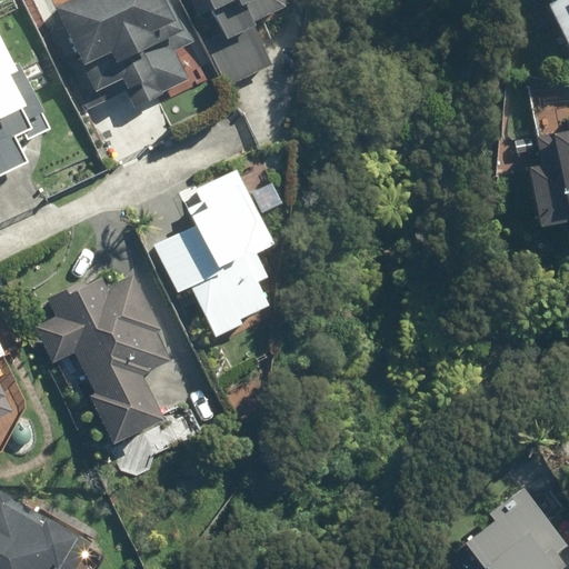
[(68,0),(50,9),(90,95),(118,81),(122,92),(127,90),(135,108),(161,96),(160,93),(187,81),(173,51),(186,46),(163,0),(68,0)]
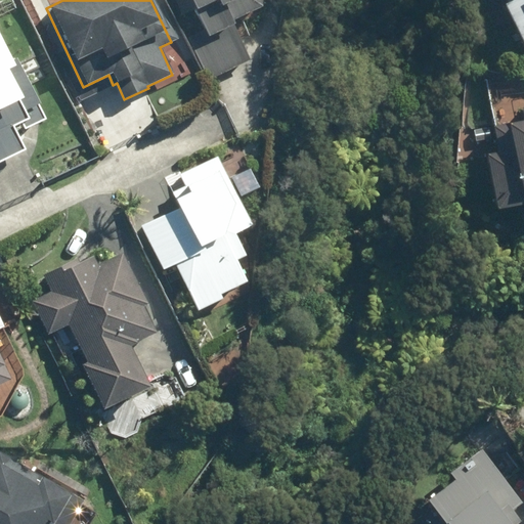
[(176,0),(193,38),(191,39),(208,76),(247,59),(224,8),(232,4),(258,6),(258,0),(176,0)]
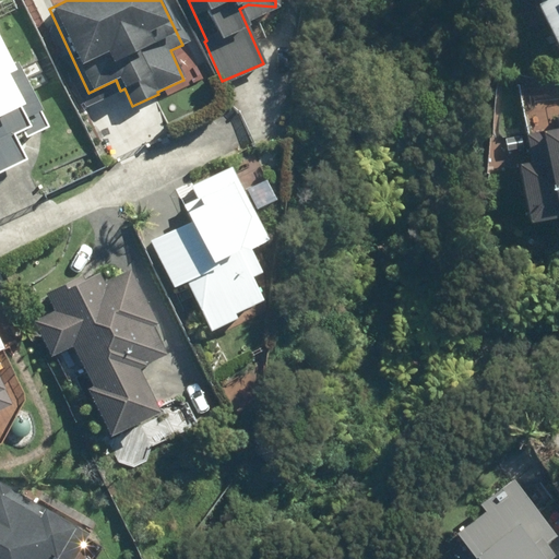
[(558,0),(551,0),(552,1),(540,8),(558,47),(558,0)]
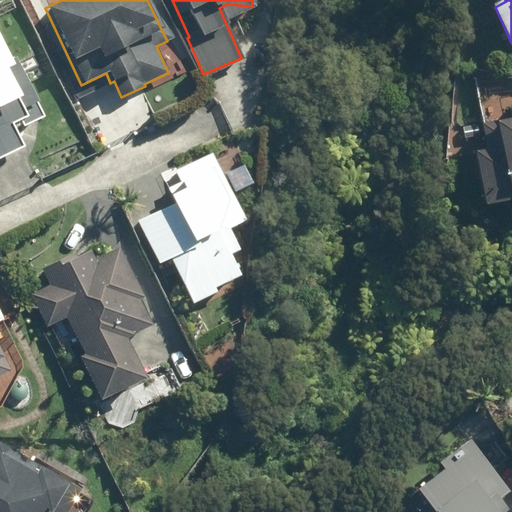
[(8,62),(0,46),(0,149),(19,141),(11,124),(25,117),(20,106),(32,100),(12,60),(8,62)]
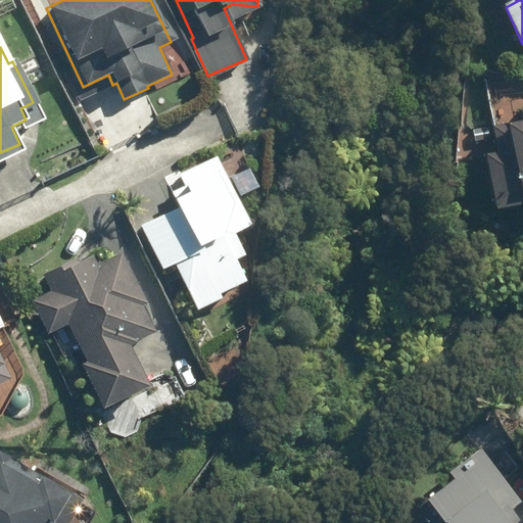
[(522,123),(496,129),(502,156),(490,158),(498,210),(522,206),(522,123)]
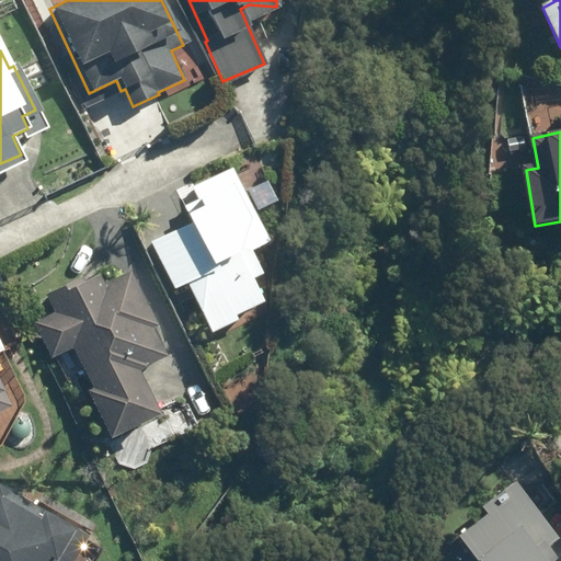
[(194,220),(152,242),(175,286),(186,281),(215,334),(242,321),(239,315),(266,301),(254,279),(270,273),(255,247),(271,239),(232,165),(180,194),(194,220)]
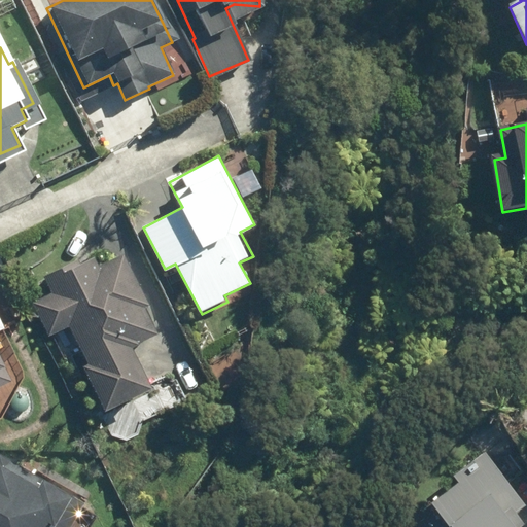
[(149,309),(124,256),(99,269),(95,259),(80,267),(78,261),(43,278),(51,294),(31,305),(48,339),(69,328),(88,367),(82,371),(105,417),(152,393),(132,352),(140,348),(139,347),(157,338),(144,311),(149,309)]
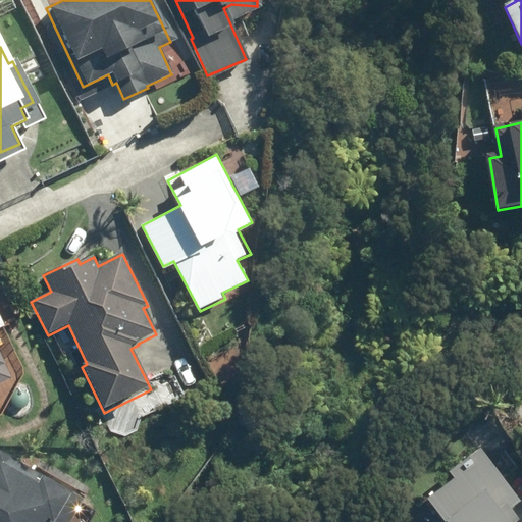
[(0,404),(19,394),(0,357),(0,404)]
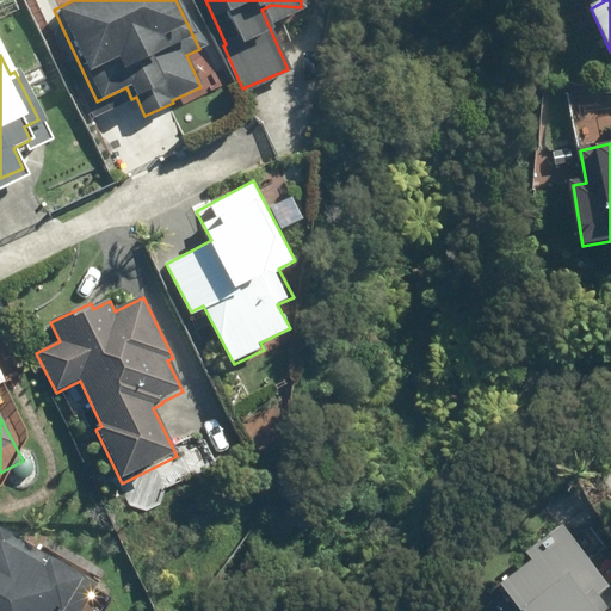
[(603,610),(606,609),(597,596),(609,587),(561,523),(524,551),(530,559),(498,584),(518,610),(603,610)]
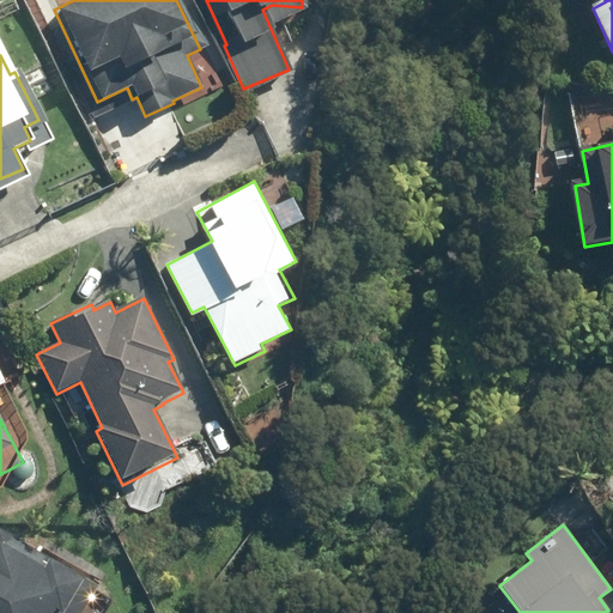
[(0,612),(76,612),(84,595),(0,554),(0,612)]
